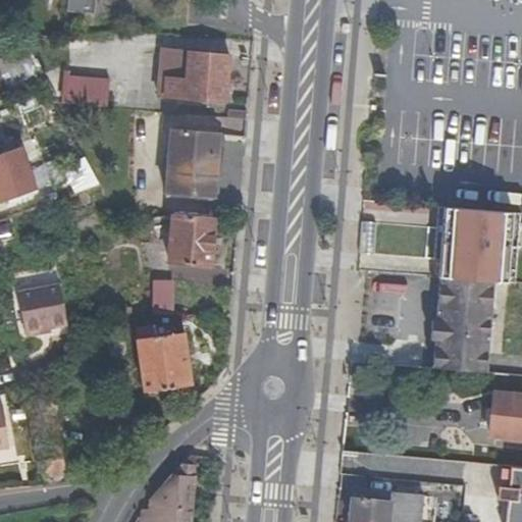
[(94,0),(66,0),(65,16),(93,18),(94,0)]
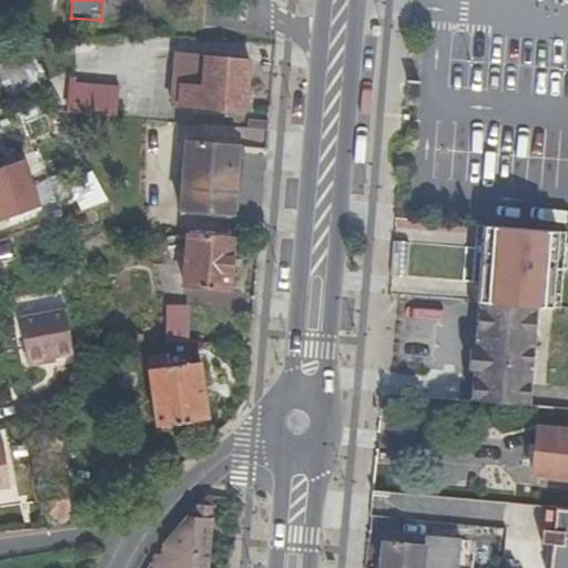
[(246,110),(250,59),(174,53),(171,104),(246,110)]
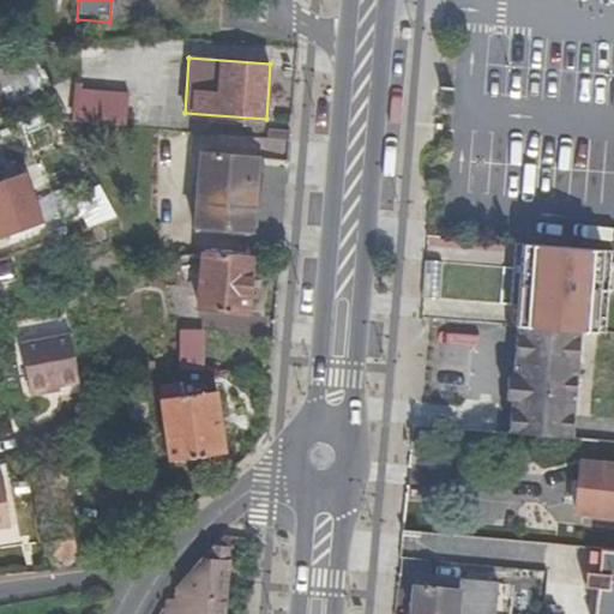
[(82,91),(79,122),(126,127),(128,96),(82,91)]
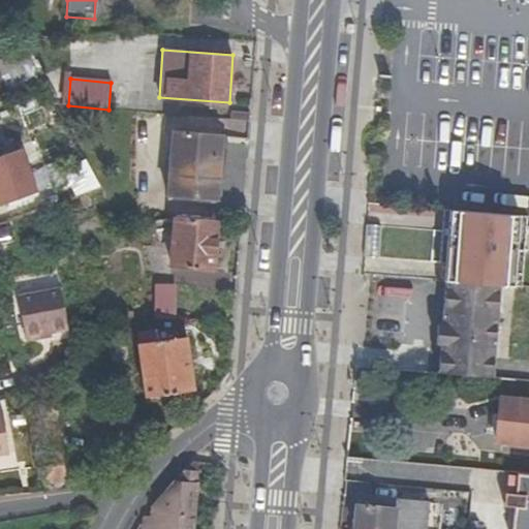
[(217,199),(223,137),(176,132),(167,194),(217,199)]
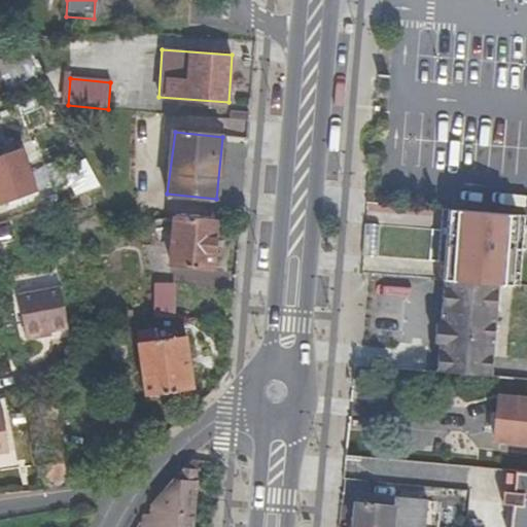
[(0,206),(38,195),(23,150),(0,157),(0,206)]
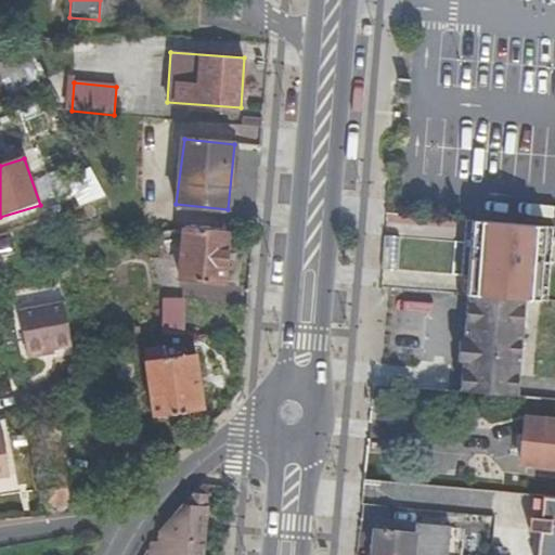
[(466,294),(524,298),(545,300),(552,224),(464,218),(460,273),(468,274),(468,276),(467,289),(466,294)]
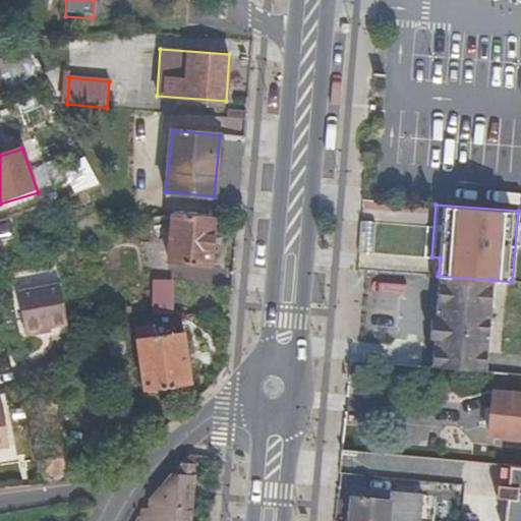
[(169,265),(211,268),(215,222),(213,222),(171,218),(169,265)]
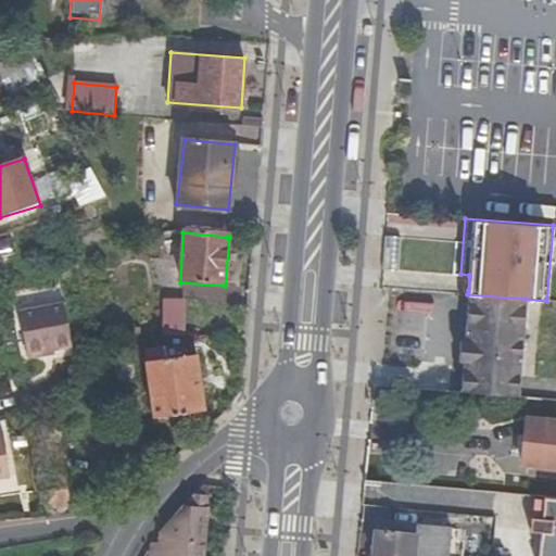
[(463,361),(460,391),(517,396),(525,299),(467,294),(465,341),(459,341),(458,358),(460,357),(463,358),(463,361)]
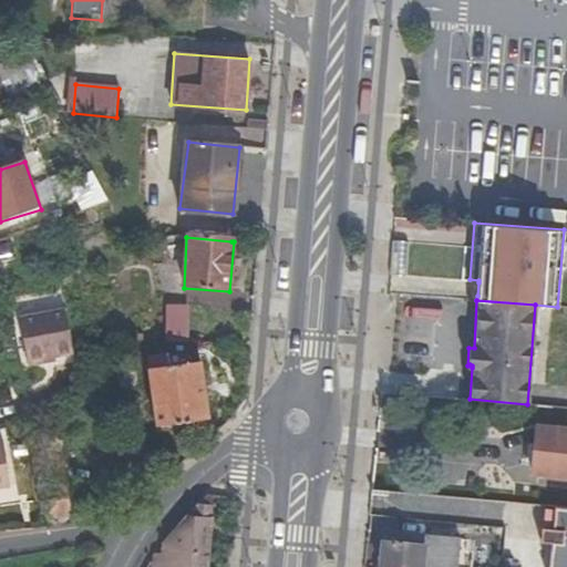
[(51,352),(78,346),(68,303),(23,313),(33,360),(52,356),(51,352)]
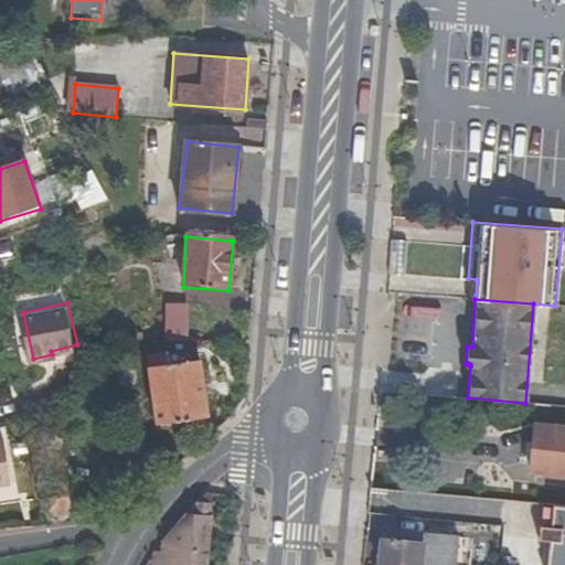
[(153,342),(172,342),(172,312),(155,312),(153,342)]
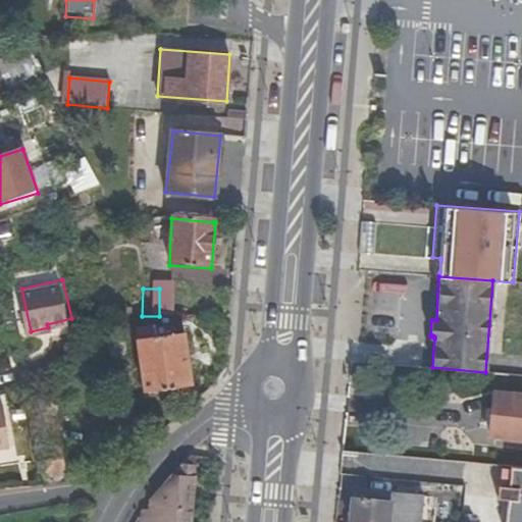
[(154,336),(153,325),(137,327),(144,392),(193,385),(186,332),(154,336)]
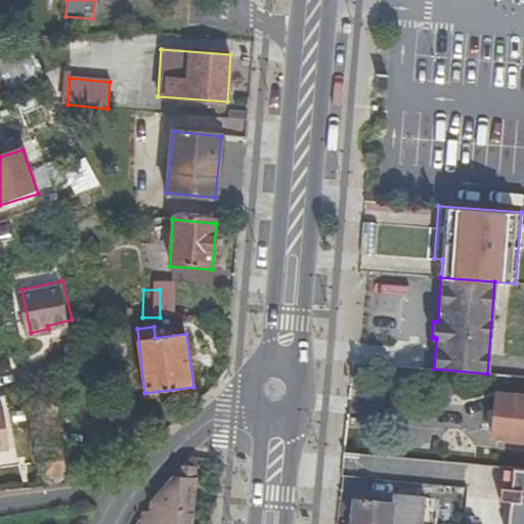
[(523,396),(493,394),(489,438),(523,440),(523,396)]
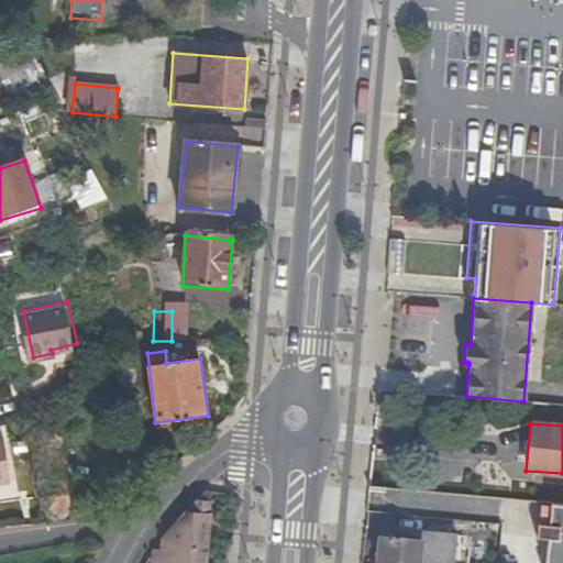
[(0,486),(14,484),(6,438),(0,438),(0,486)]
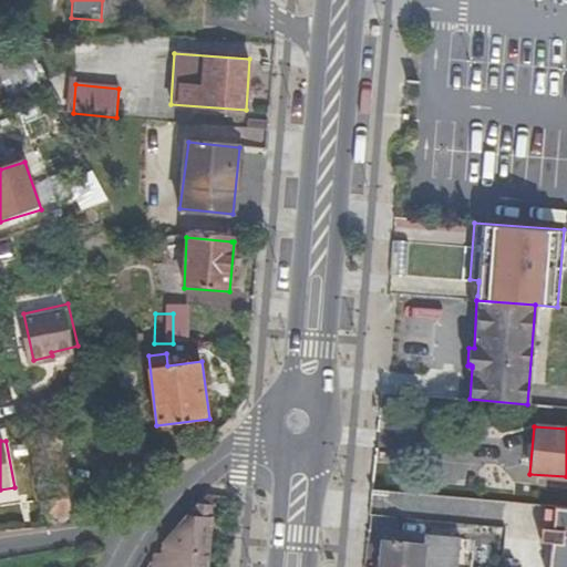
[(68,478),(62,451),(33,455),(38,484),(42,483),(50,527),(73,523),(64,480),(68,478)]
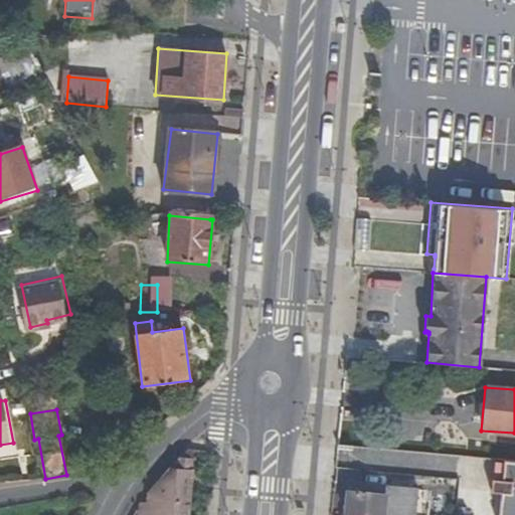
[(147,507),(167,514),(187,514),(192,452),(187,451),(146,495),(147,507)]
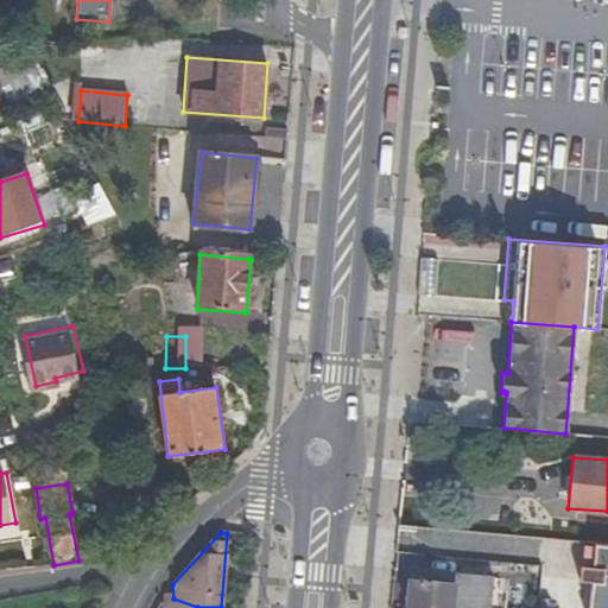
[(252,536),(244,534),(241,570),(253,571),(257,546),(252,536)]
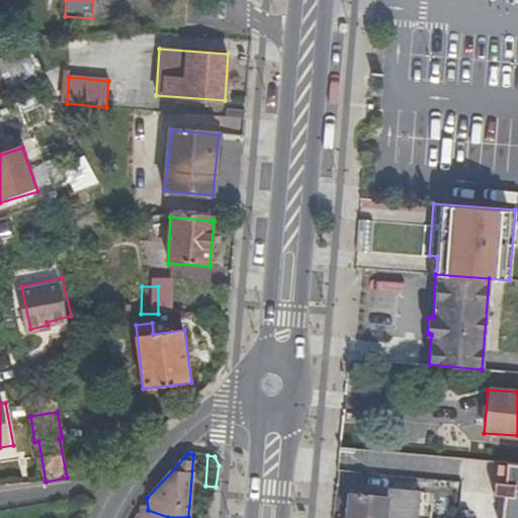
[(517,517),(517,461),(505,461),(503,483),(493,483),(492,496),(502,497),(499,517),(517,517)]
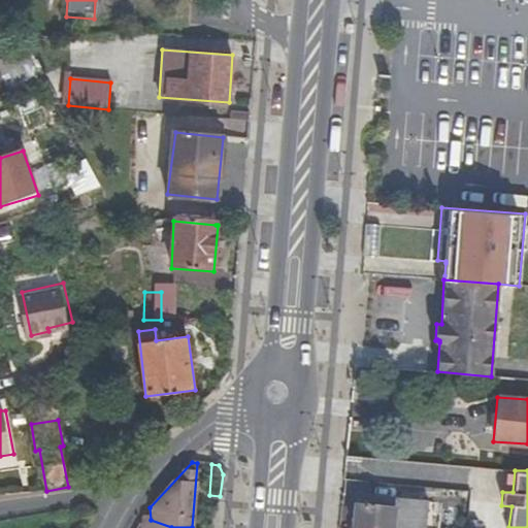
[(423,527),(426,500),(396,497),(366,495),(366,503),(355,502),(353,527),(391,527),(392,525),(411,527),(423,527)]
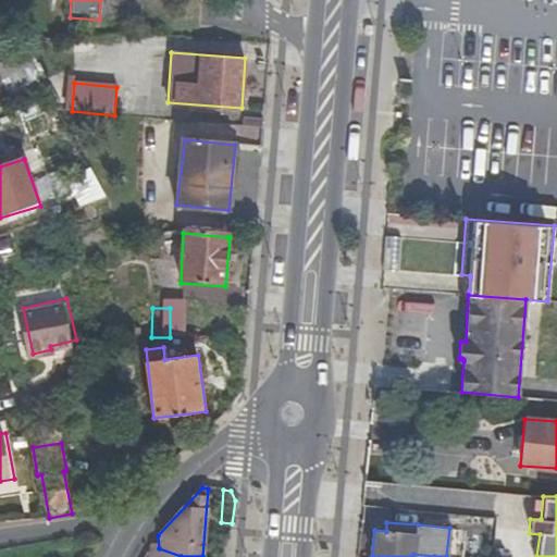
[(150,556),(181,556),(159,548),(150,544),(150,556)]
